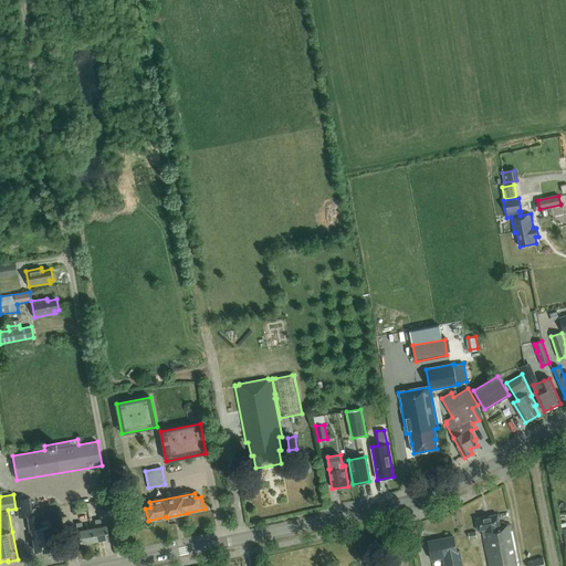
[(37,552),(53,548),(49,526),(40,528),(35,509),(31,509),(29,498),(16,501),(19,516),(28,515),(29,517),(28,517),(30,530),(32,530),(37,552)]
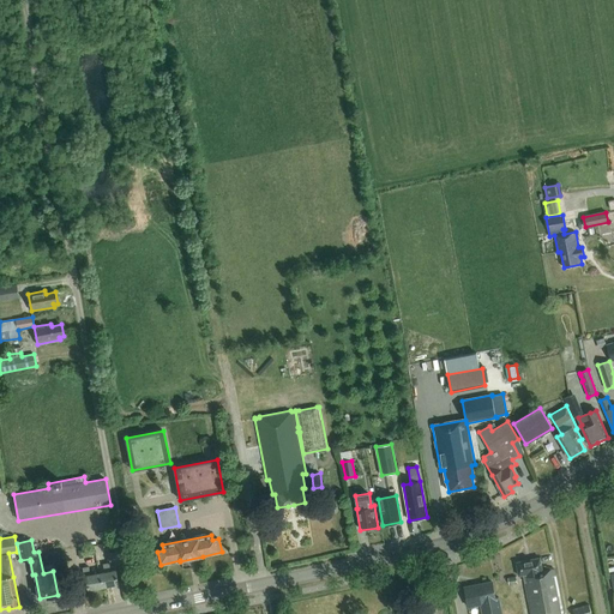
[(86,549),(77,552),(79,559),(88,558),(86,549)]
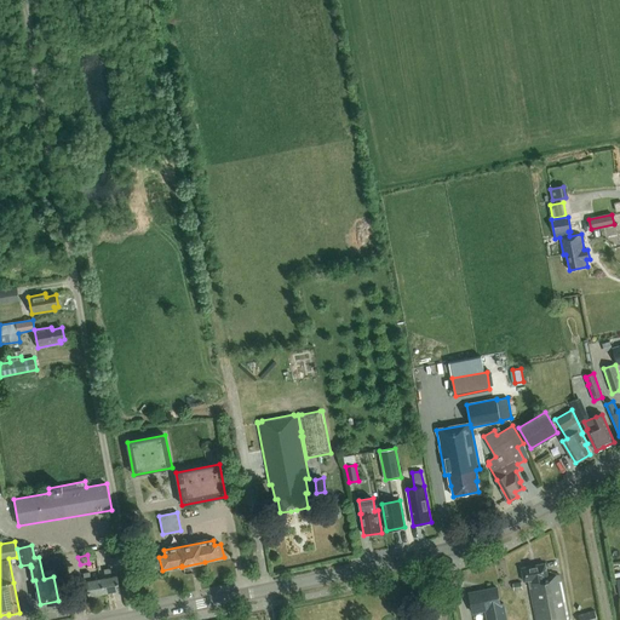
[(537,619),(568,619),(560,575),(547,578),(545,563),(521,568),(524,583),(528,581),(530,589),(537,619)]
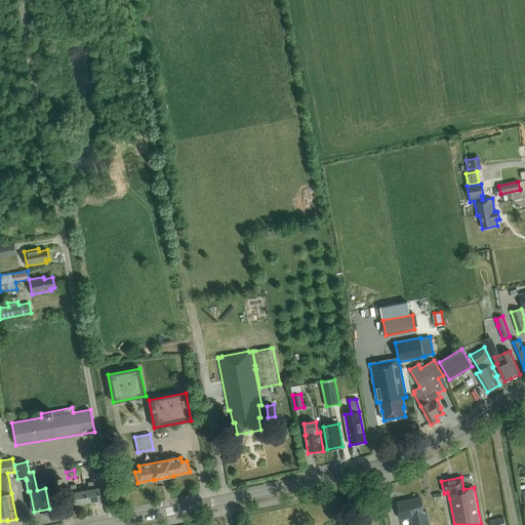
[(88,482),(88,485),(84,485),(85,490),(87,502),(102,499),(99,488),(94,489),(93,481),(88,482)]
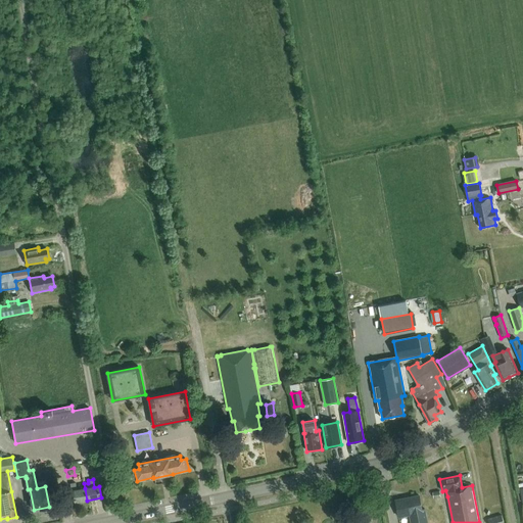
[(87,501),(85,488),(77,490),(76,483),(70,483),(72,491),(73,490),(75,503),(87,501)]
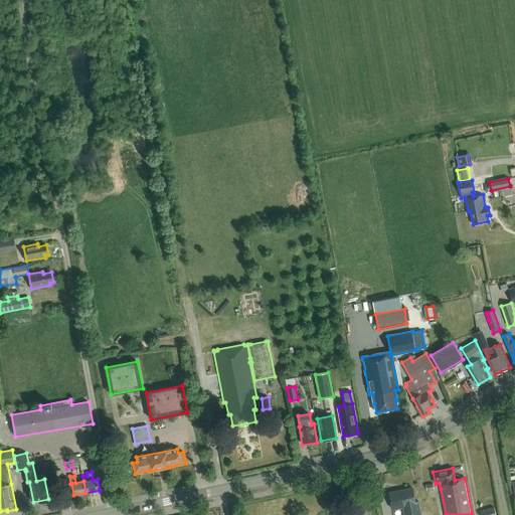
[(420,514),(417,501),(415,501),(412,488),(389,493),(392,509),(402,506),(404,514),(420,514)]
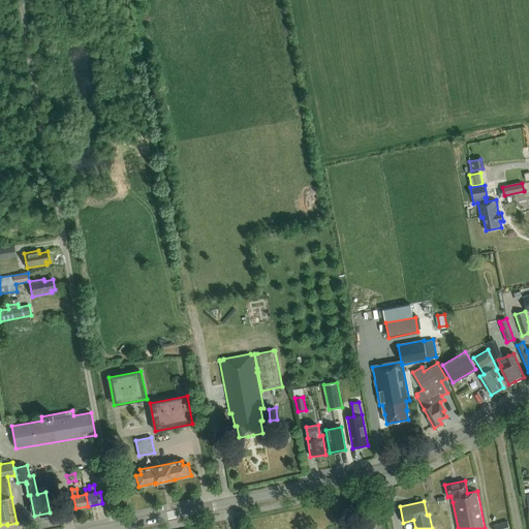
[(494,525),(494,528),(517,528),(514,519),(494,525)]
